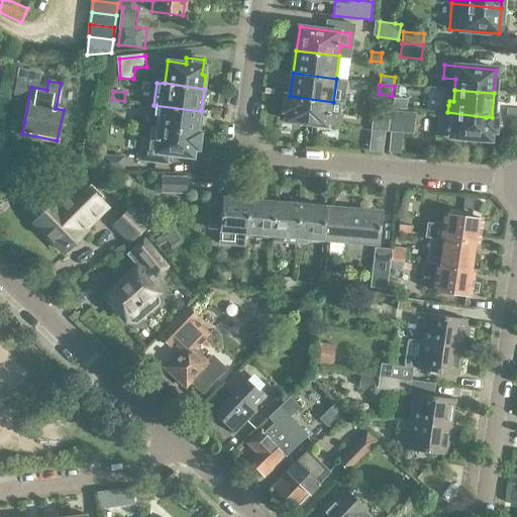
[(337,126),(339,114),(340,103),(333,102),(290,96),(287,119),(337,126)]
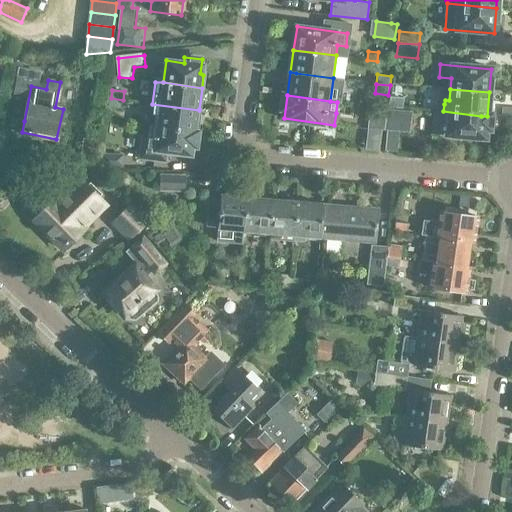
[(392,96),(391,106),(404,108),(405,97),(392,96)]
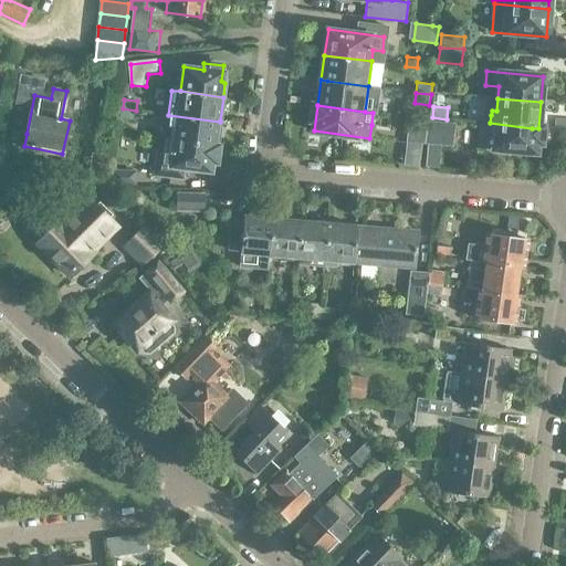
[(135,121),(136,111),(123,108),(121,118),(135,121)]
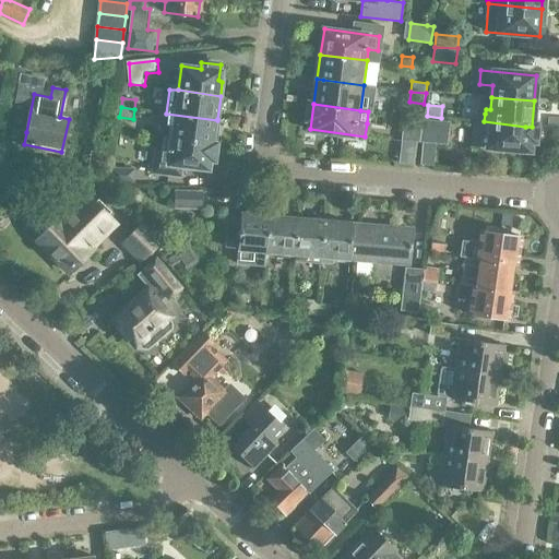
[(215,132),(217,120),(166,114),(165,126),(173,127),(171,138),(214,144),(215,132)]
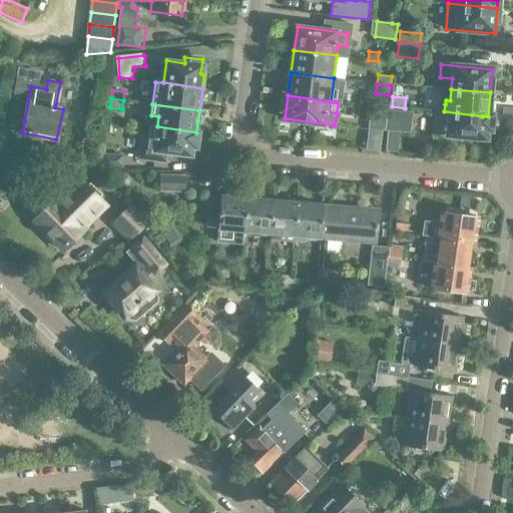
[(384,109),(372,108),(371,128),(382,129),(384,109)]
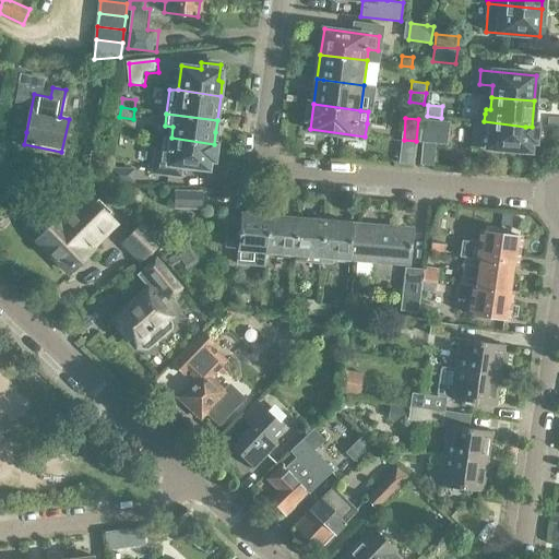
[(439,121),(424,120),(421,142),(437,143),(439,121)]
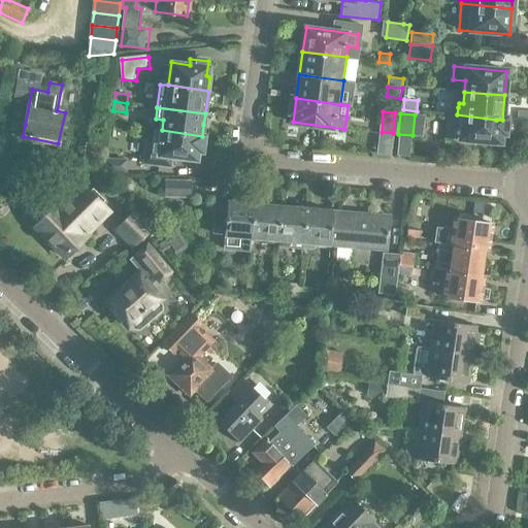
[(450,114),(449,129),(448,138),(499,143),(502,120),(496,120),(457,114),(450,114)]
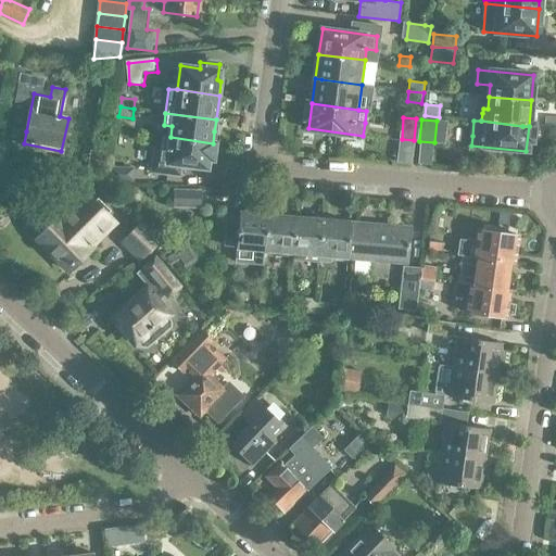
[(171,137),(162,136),(160,149),(153,148),(150,171),(177,175),(179,164),(205,167),(207,160),(210,160),(213,143),(171,137)]
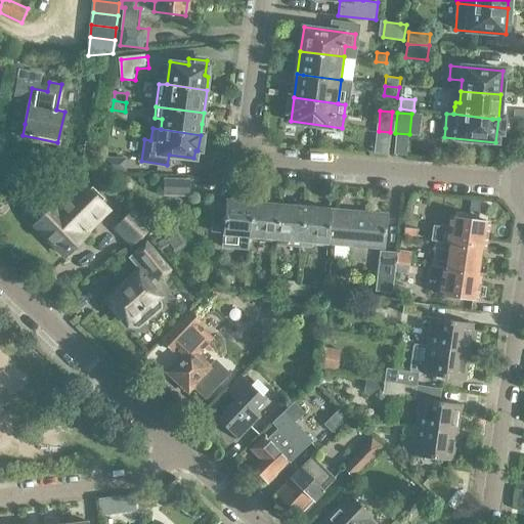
[(126,159),(104,159),(104,171),(126,171),(126,159)]
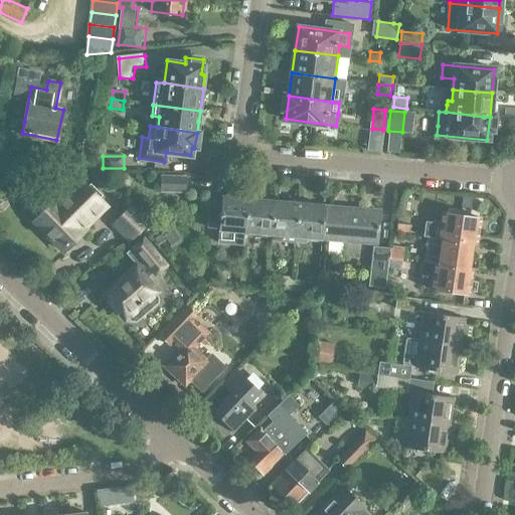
[(183,177),(159,176),(158,193),(183,193),(183,177)]
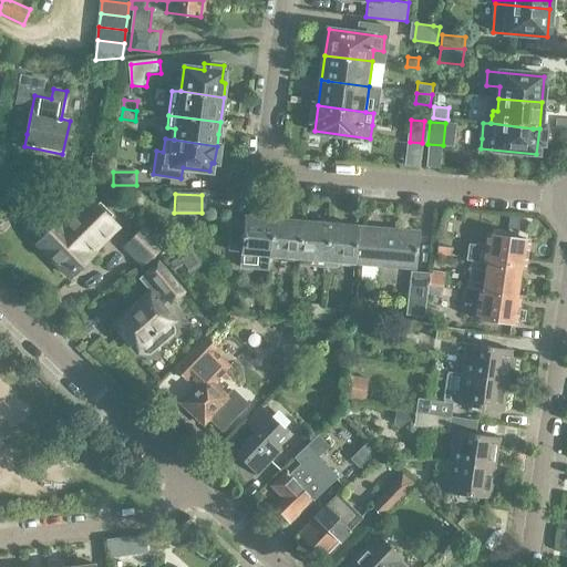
[(43,241),(40,245),(60,265),(60,269),(65,275),(70,275),(92,255),(90,253),(98,245),(102,245),(107,239),(107,235),(115,227),(89,199),(63,225),(61,224),(59,226),(55,224),(52,223),(40,235),(40,239),(43,241)]
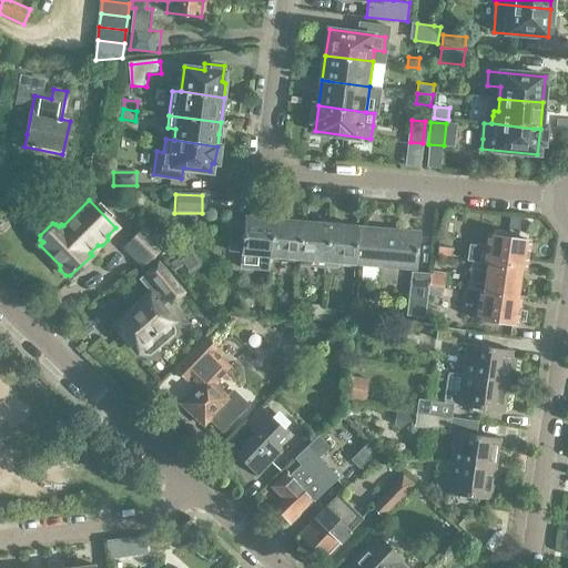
[(270,255),(274,219),(245,215),(243,232),(231,231),(229,249),(242,250),(240,269),(269,272),(270,255)]
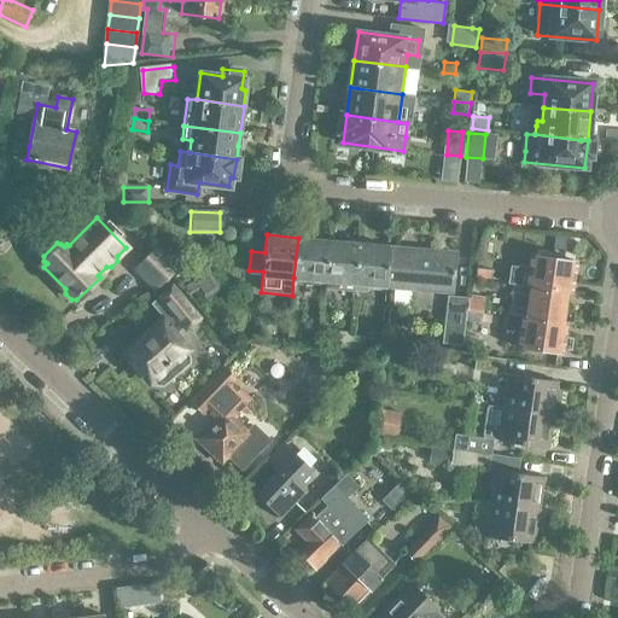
[(324,280),(328,240),(298,238),(293,278),(324,280)]
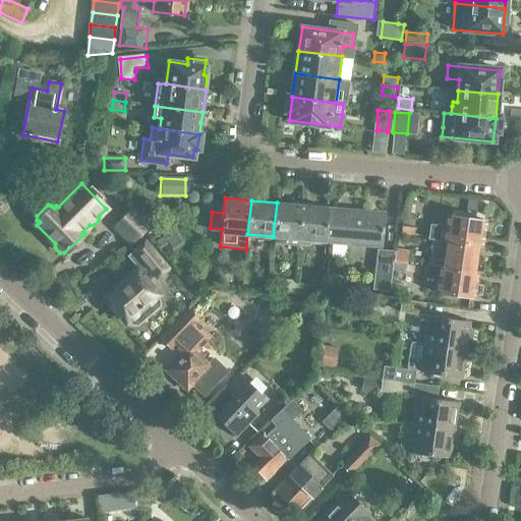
[(298,243),(302,206),(277,203),(273,236),(273,241),(298,243)]
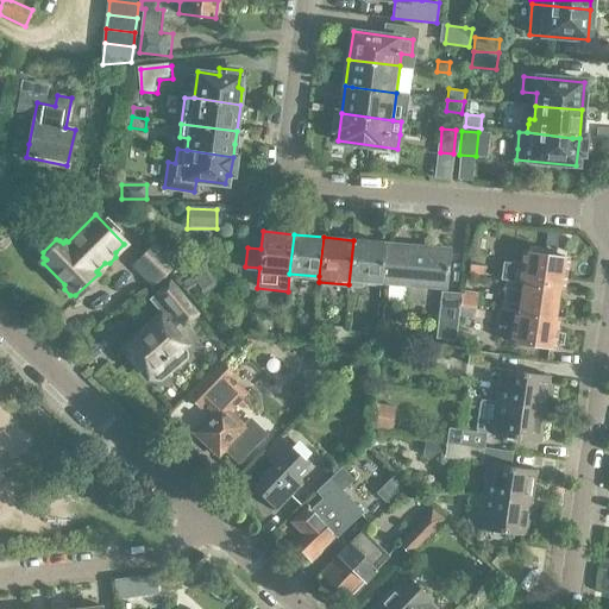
[(353,240),(349,284),(362,286),(362,281),(380,282),(385,283),(390,244),(353,240)]
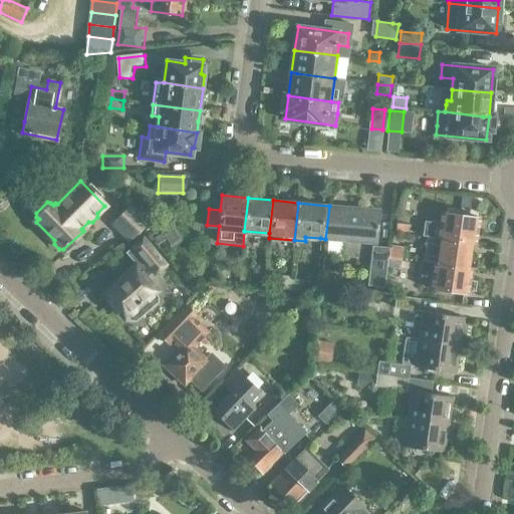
[(134,204),(111,226),(131,246),(153,225),(134,204)]
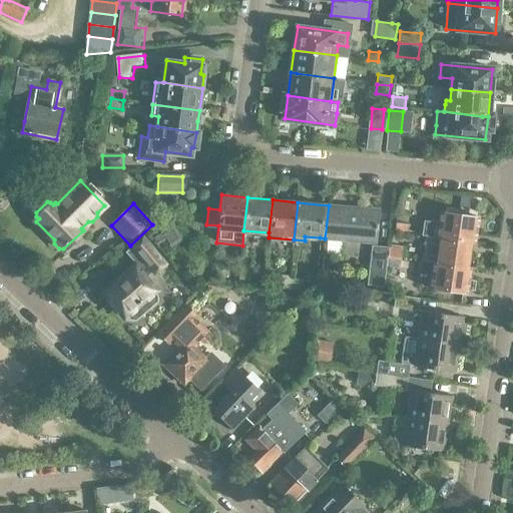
[(329,205),(325,238),(356,240),(376,243),(379,210),(329,205)]
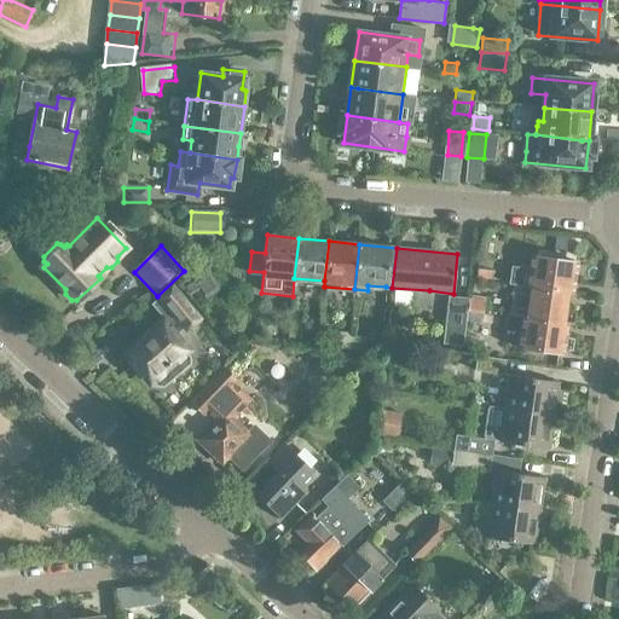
[(533,287),(568,291),(571,277),(574,278),(577,261),(534,255),(532,271),(536,272),(533,287)]
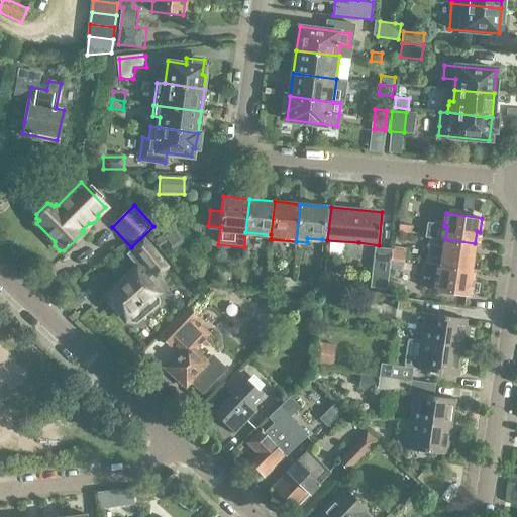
[(172,222),(150,236),(158,248),(180,235),(172,222)]
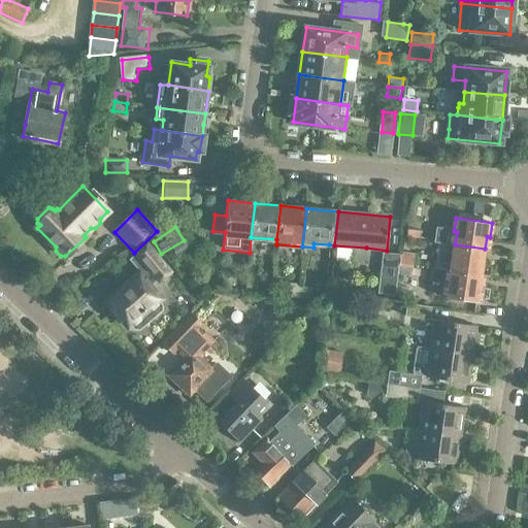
[(407,227),(405,238),(420,239),(421,228),(407,227)]
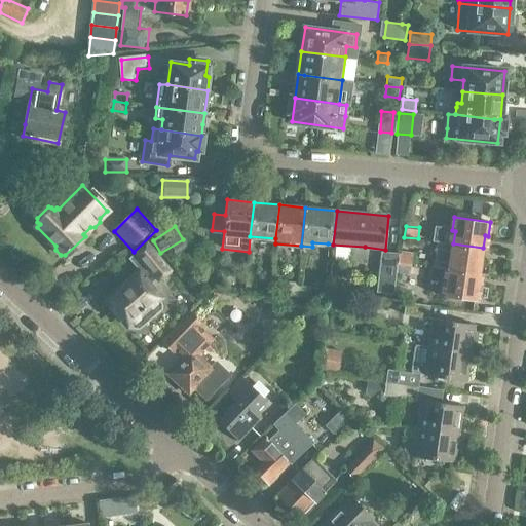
[(453,243),(448,242),(437,241),(433,266),(430,265),(430,266),(479,272),(483,248),(453,243)]
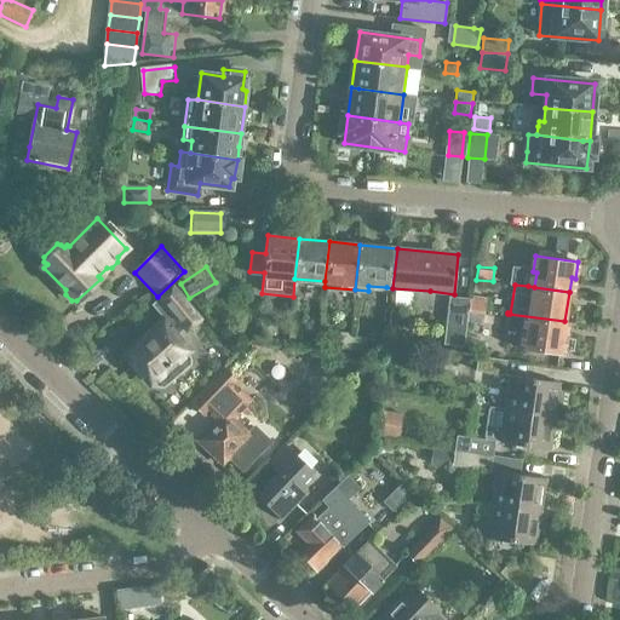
[(166,322),(126,355),(150,383),(153,382),(158,388),(164,389),(171,382),(172,375),(166,369),(188,350),(170,329),(178,321),(185,329),(200,317),(173,287),(151,305),(166,322)]
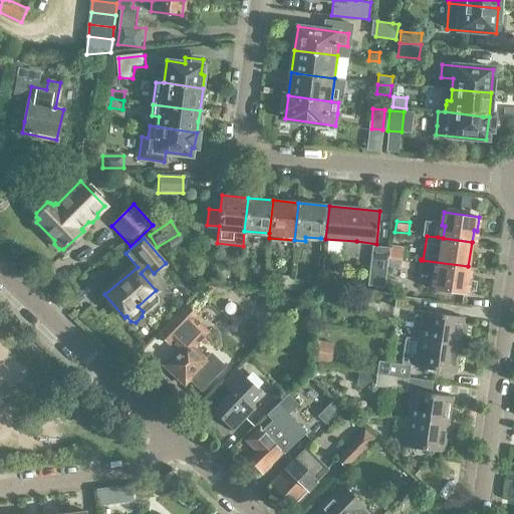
[(389,256),(402,257),(404,245),(390,243),(390,248),(389,256)]
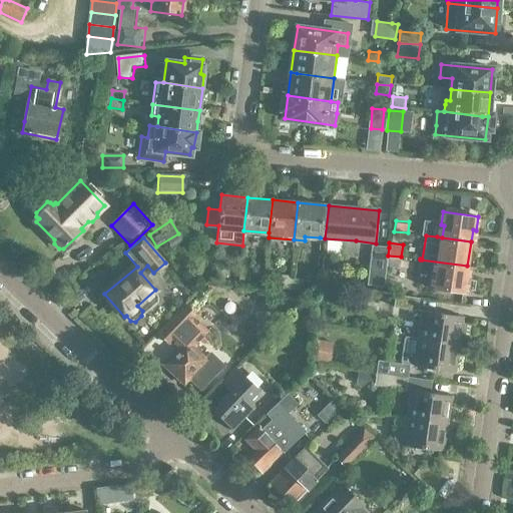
[(385,288),(385,283),(387,265),(388,255),(389,247),(372,246),(368,286),(385,288)]
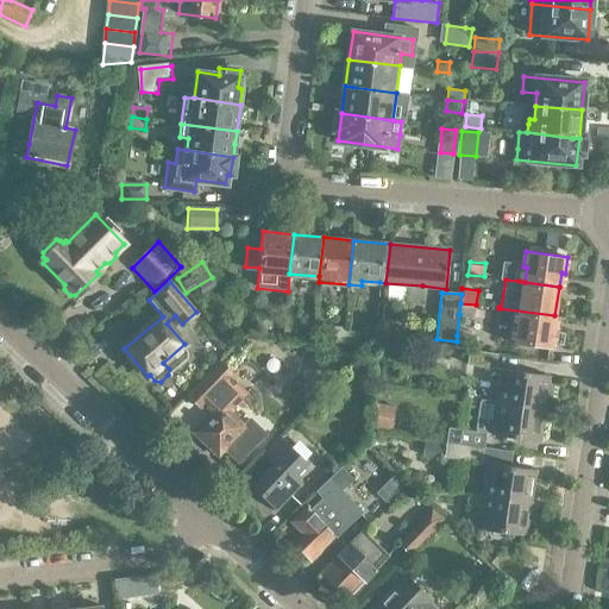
[(473,316),(476,305),(460,303),(459,314),(473,316)]
